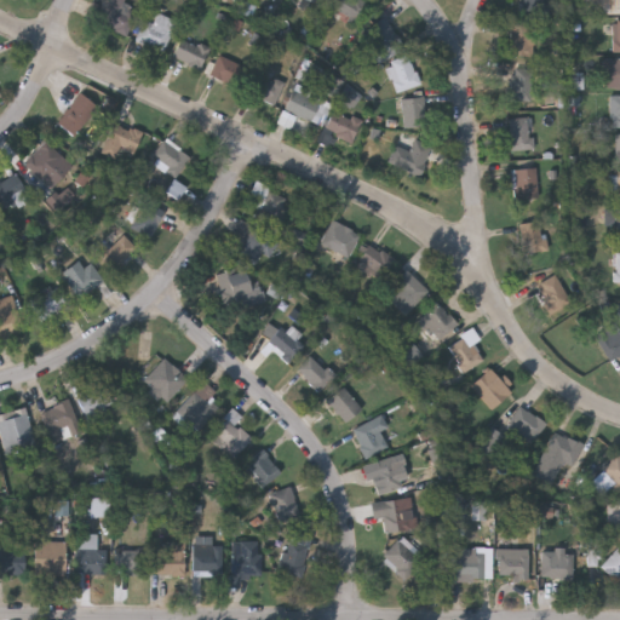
[(125,35),(96,19),(105,0),(127,0),(126,5),(137,10),(125,35)]
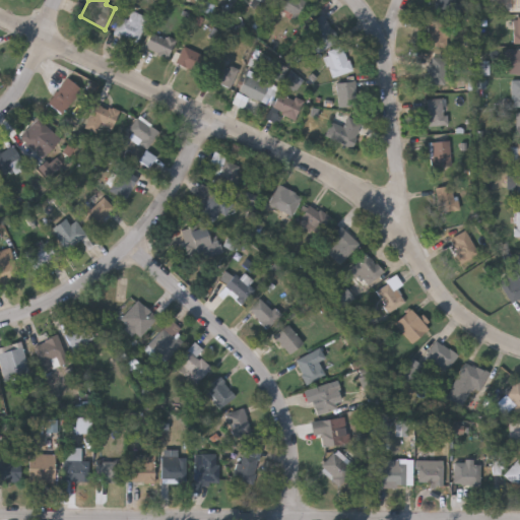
[(248,0),(270,8),(273,0),(248,0)]
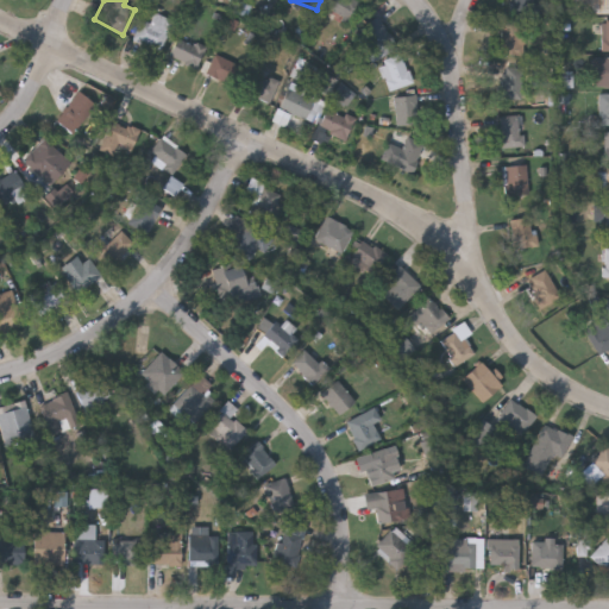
[(325,11),(331,0),(358,0),(363,2),(351,26),(325,11)]
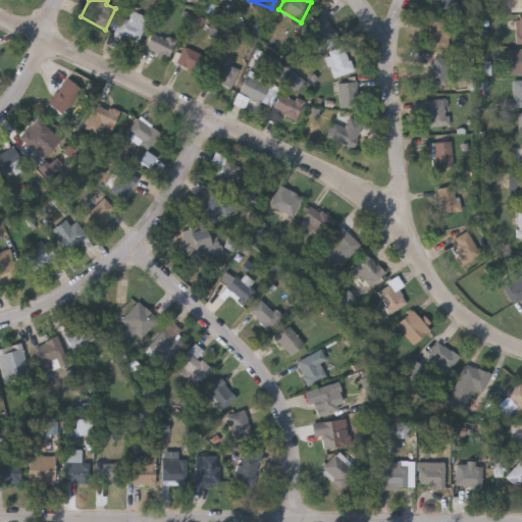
[(457,0),(457,10),(439,10),(439,0),(457,0)]
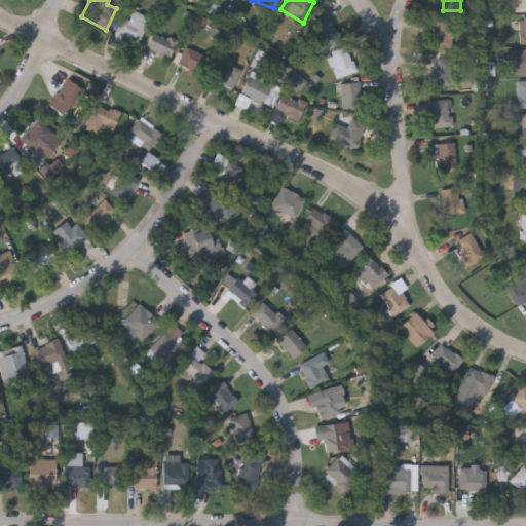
[(119,15),(129,19),(130,11),(148,15),(142,42),(114,37),(119,15)]
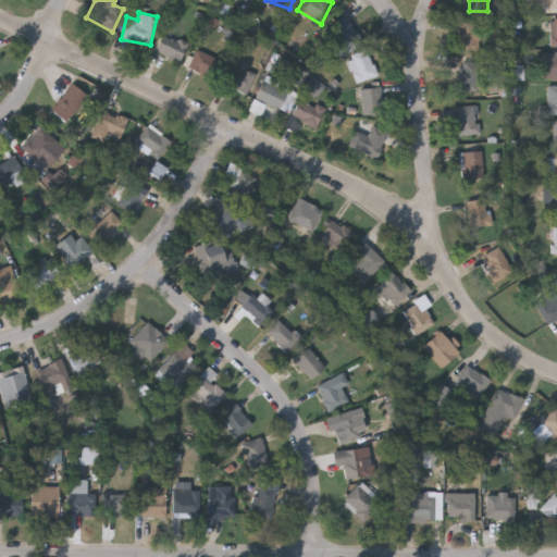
[(361,42),(342,51),(329,24),(347,15),(361,42)]
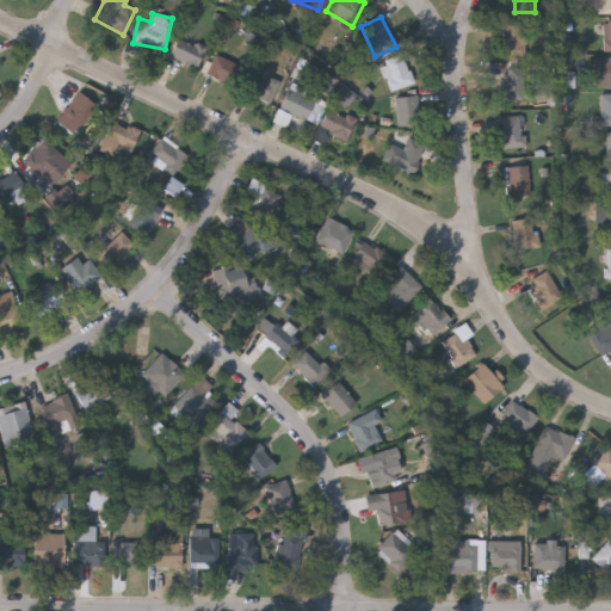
[(500,56),(500,24),(525,24),(525,56),(500,56)]
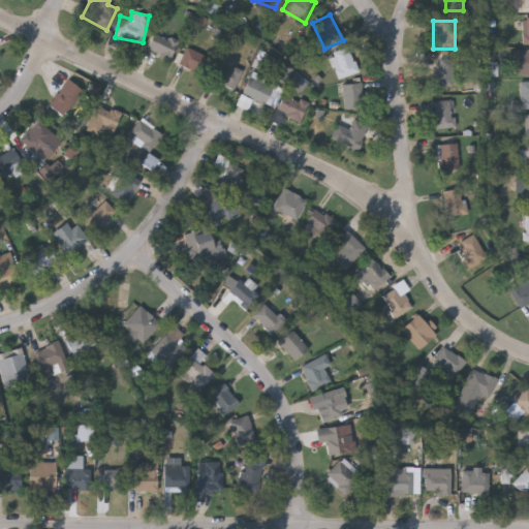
[(177,39),(169,58),(146,49),(153,31),(177,39)]
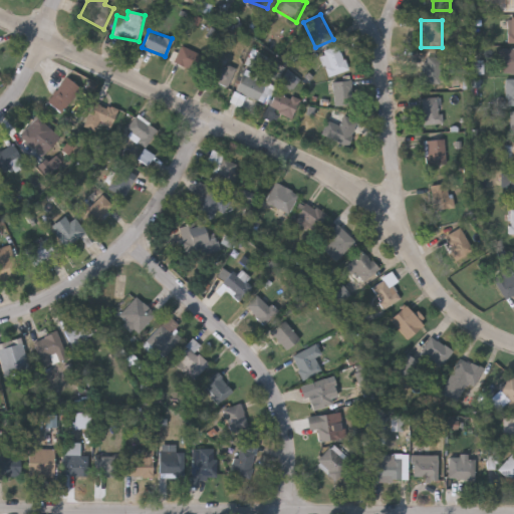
[(204,54),(197,71),(173,61),(180,44),(204,54)]
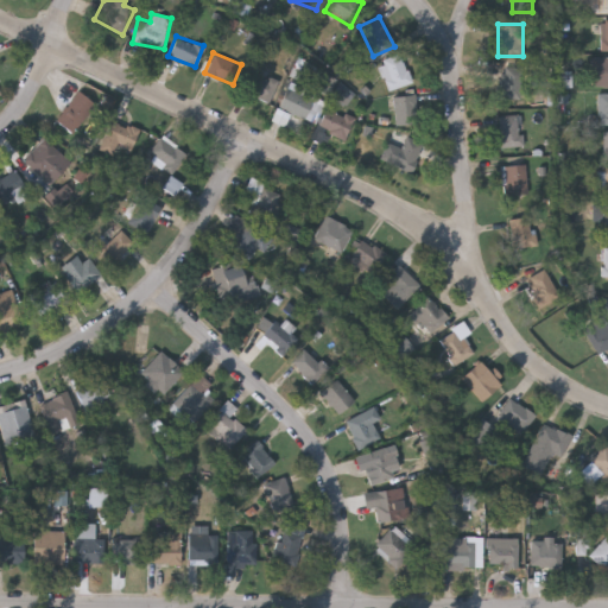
[(411,80),(391,89),(379,62),(399,52),(411,80)]
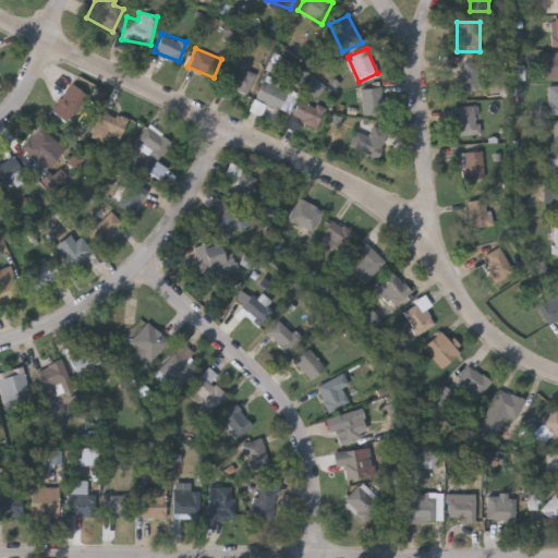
[(557,79),(543,79),(543,51),(557,51),(557,79)]
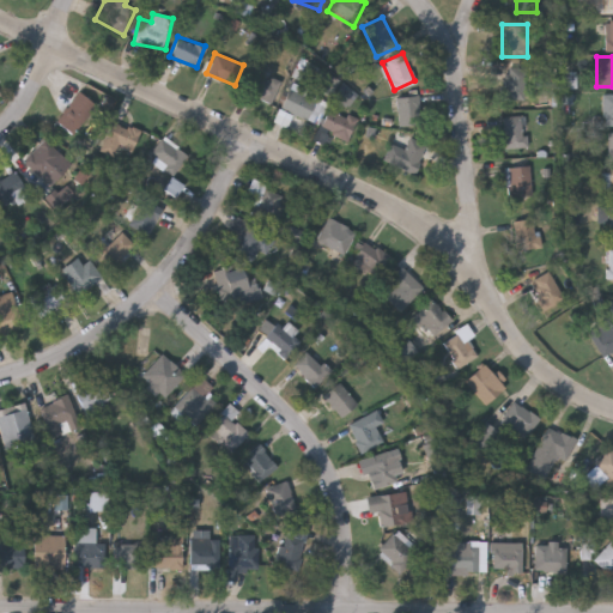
[(525,66),(525,97),(501,98),(501,66),(525,66)]
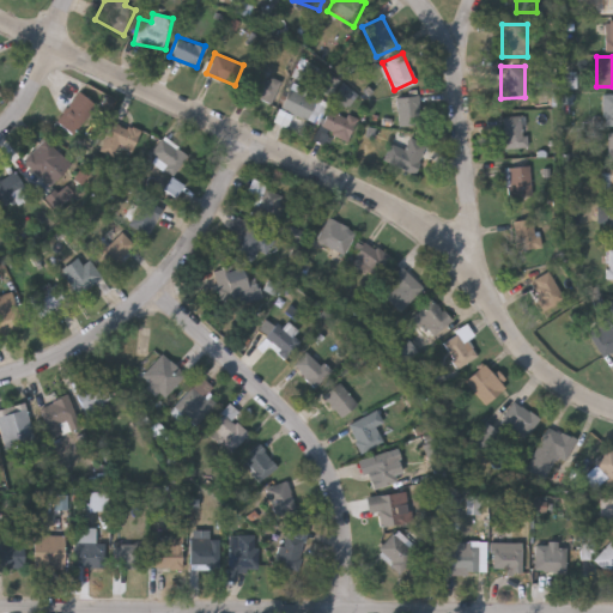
[(271,102),(249,92),(258,72),(279,82),(271,102)]
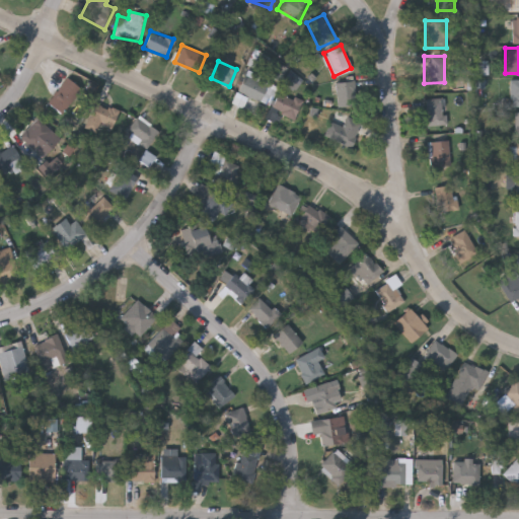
[(257,102),(236,89),(248,68),(270,80),(257,102)]
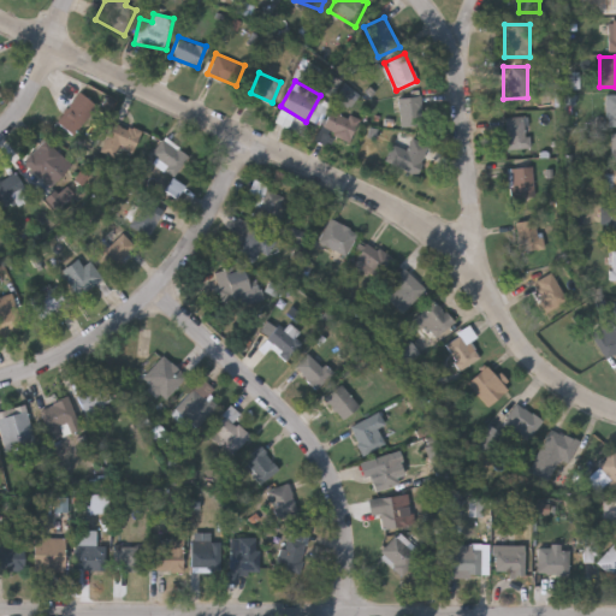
[(95,105),(71,132),(55,118),(80,90),(95,105)]
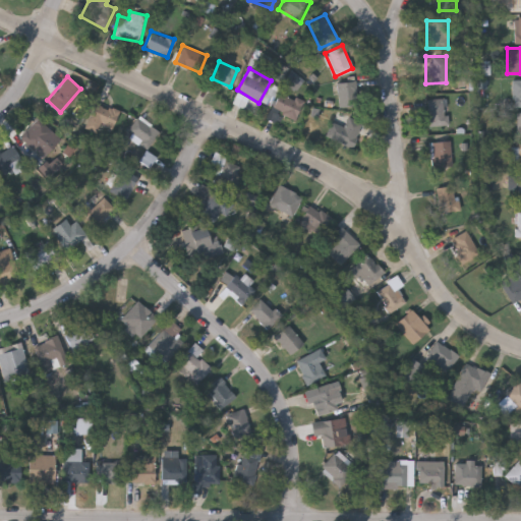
[(520,79),(520,105),(512,105),(512,79),(520,79)]
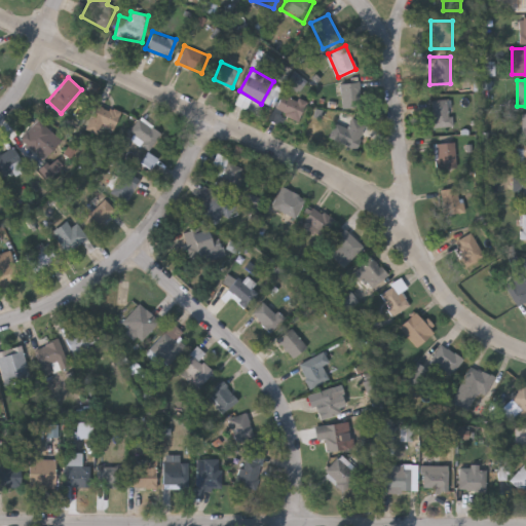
[(340,105),(340,81),(361,81),(361,105),(340,105)]
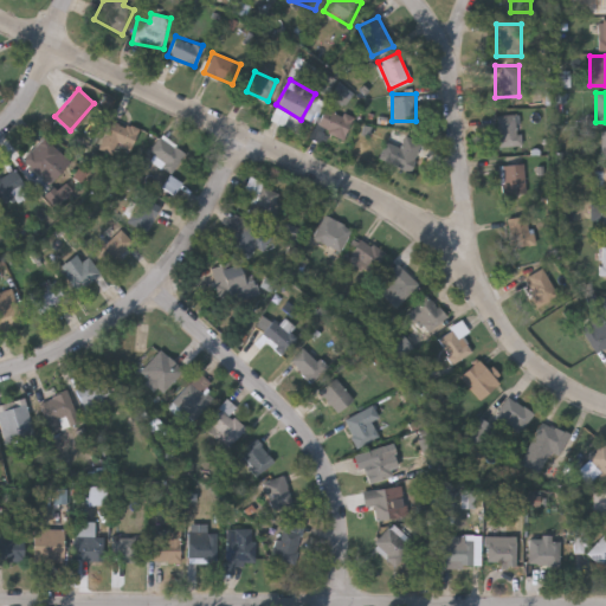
[(352,117),(342,139),(315,127),(324,105),(352,117)]
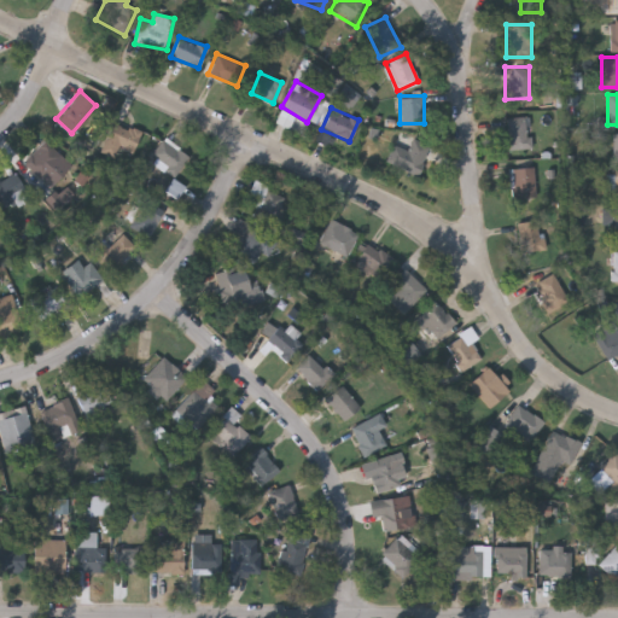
[(506,147),(506,116),(526,116),(526,147),(506,147)]
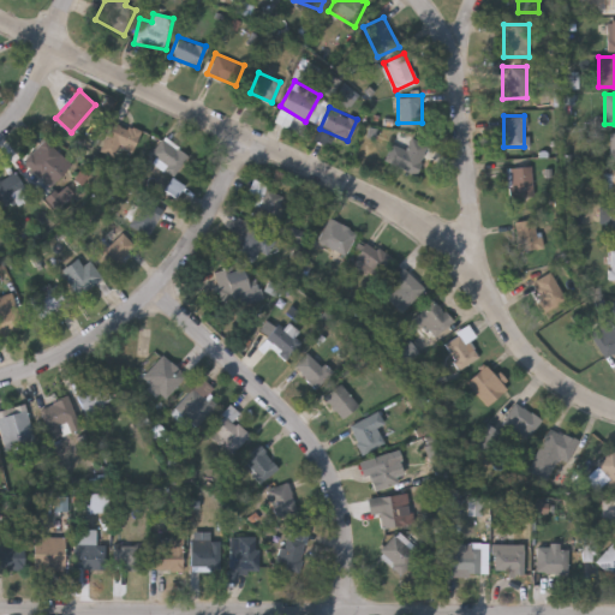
[(119,144),(113,155),(99,148),(113,118),(139,131),(131,150),(119,144)]
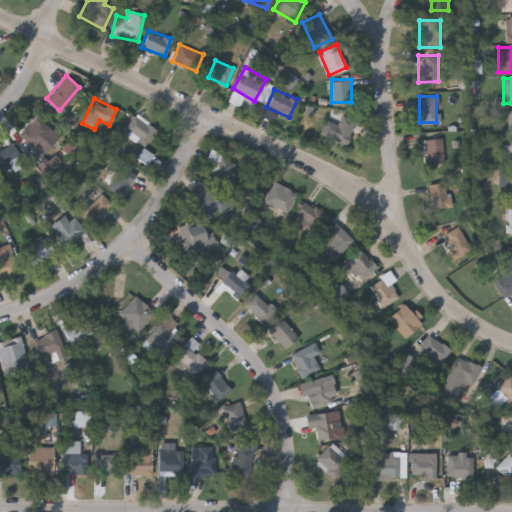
[(156,126),(148,141),(125,128),(133,113),(156,126)]
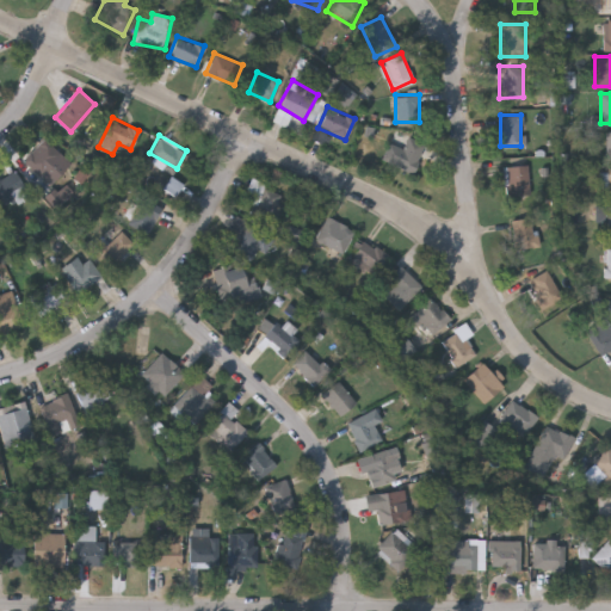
[(425,144),(411,173),(381,158),(389,141),(401,147),(407,135),(425,144)]
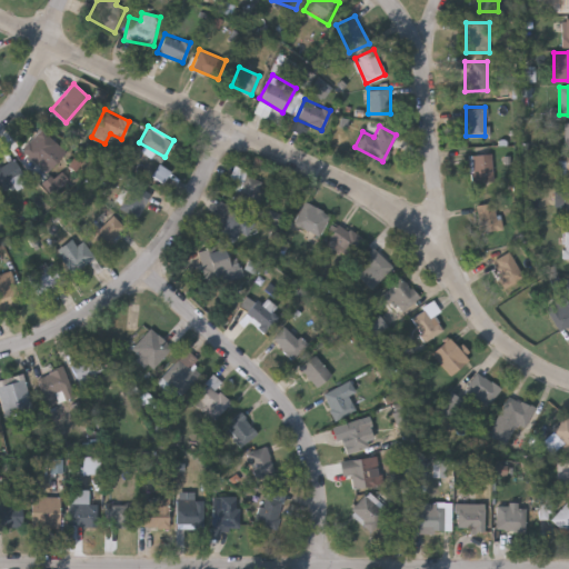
[(63,152),(43,171),(20,146),(41,127),(63,152)]
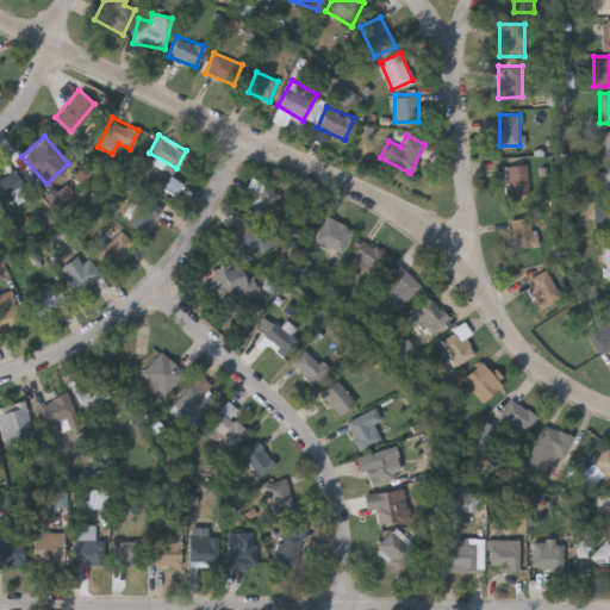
[(505,193),(505,163),(527,163),(527,193),(505,193)]
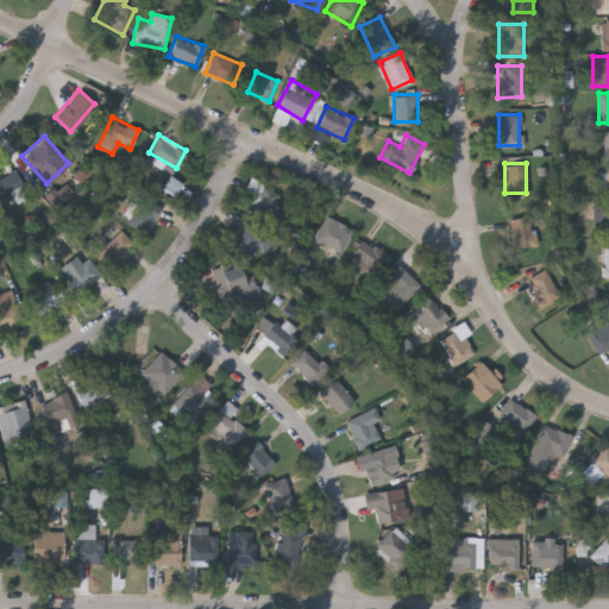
[(1,179),(13,169),(24,182),(12,192),(1,179)]
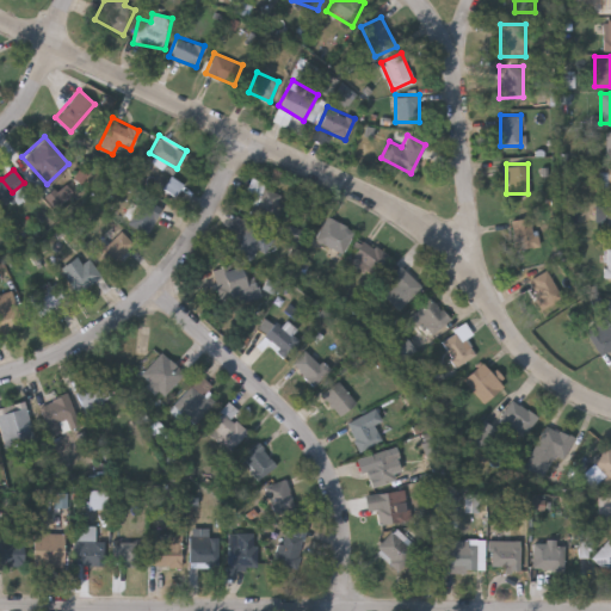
[(250,214),(264,185),(282,193),(267,222),(250,214)]
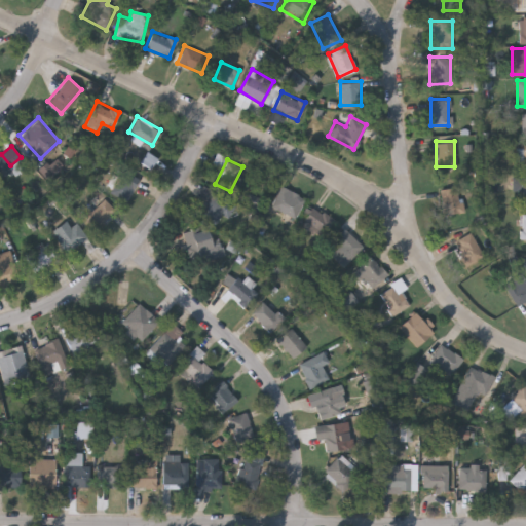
[(215,224),(198,211),(208,200),(198,192),(205,183),(231,204),(215,224)]
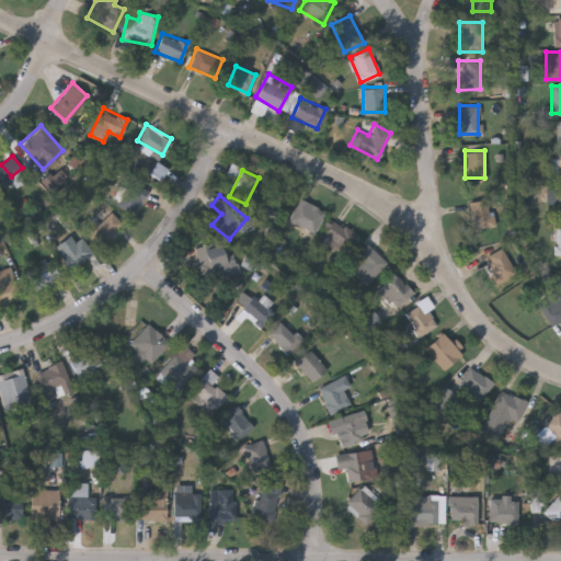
[(491,226),(470,227),(470,199),(490,198),(491,226)]
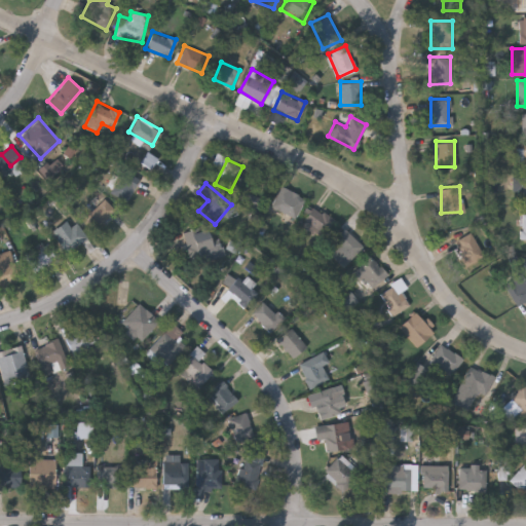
[(294,217),(270,204),(280,187),(303,199),(294,217)]
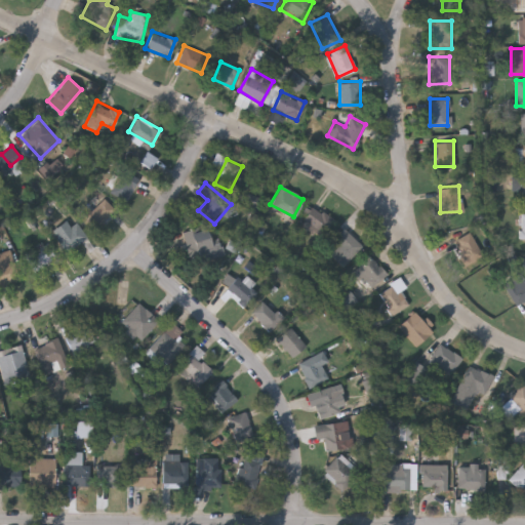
[(94,217),(101,200),(113,203),(108,221),(94,217)]
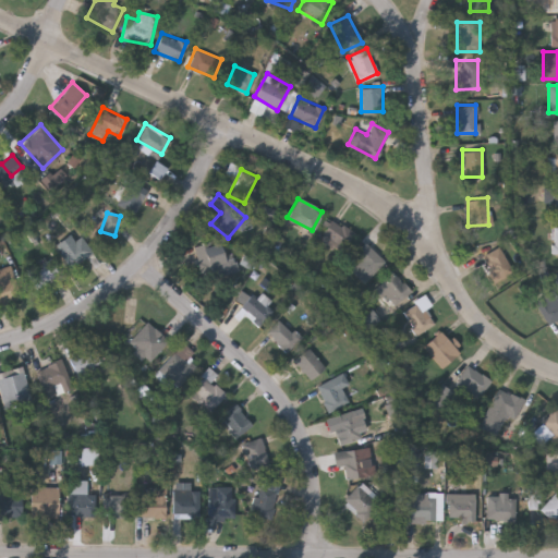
[(322,233),(330,218),(355,230),(347,246),(322,233)]
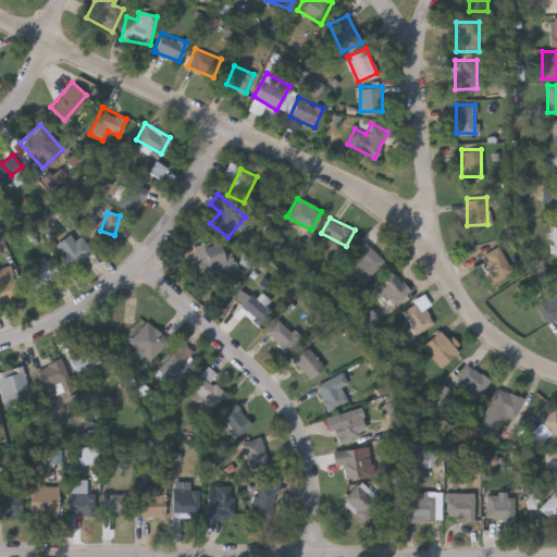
[(91,252),(70,265),(59,248),(81,234),(91,252)]
